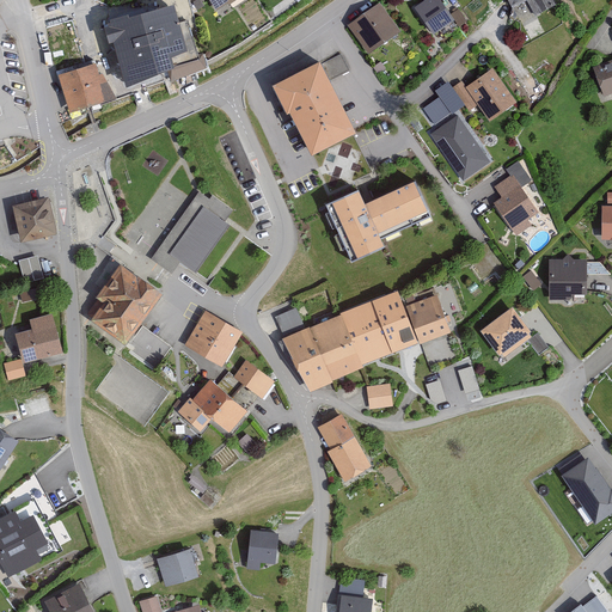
[(239,0),(207,0),(216,16),(239,0)]
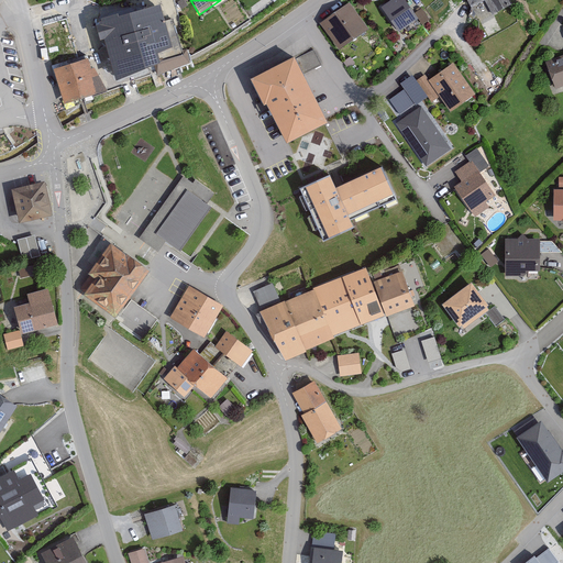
[(418,20),(404,0),(390,0),(382,7),(398,32),(418,20)]
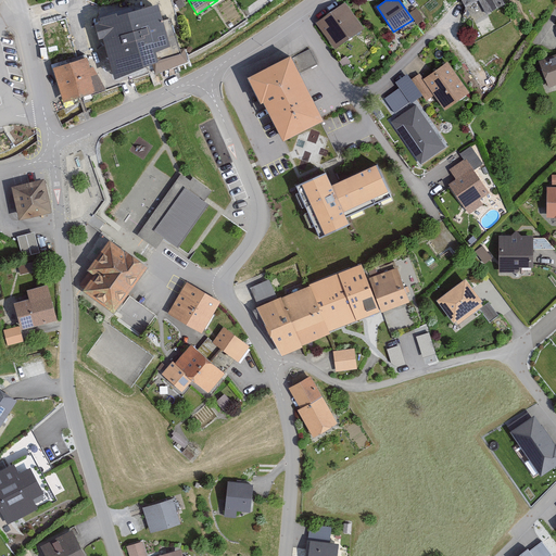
[(504,9),(498,0),(459,0),(465,10),(478,3),(485,17),(504,9)]
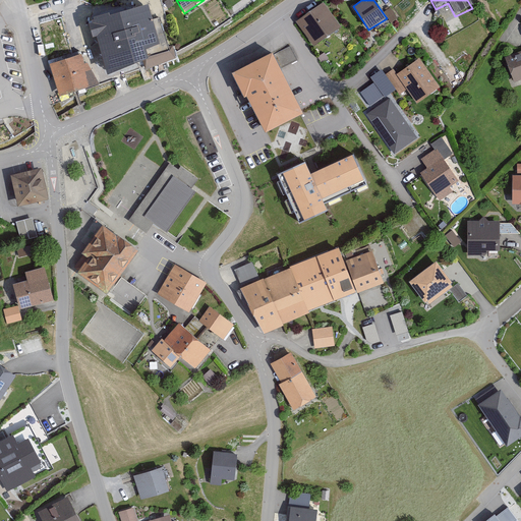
[(161,15),(154,18),(149,4),(92,22),(108,71),(143,59),(147,67),(175,58),(161,15)]
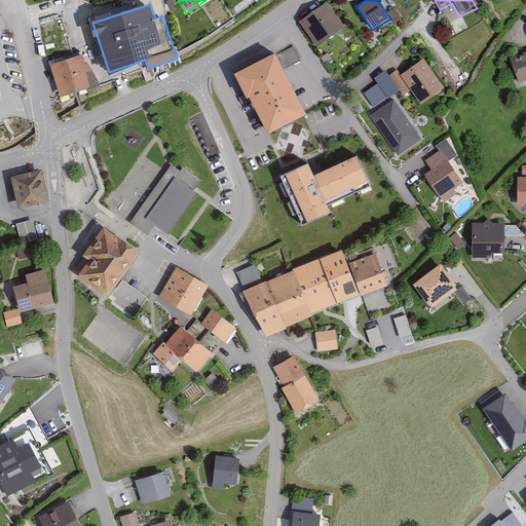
[(343,30),(326,5),(299,25),(316,49),(343,30)]
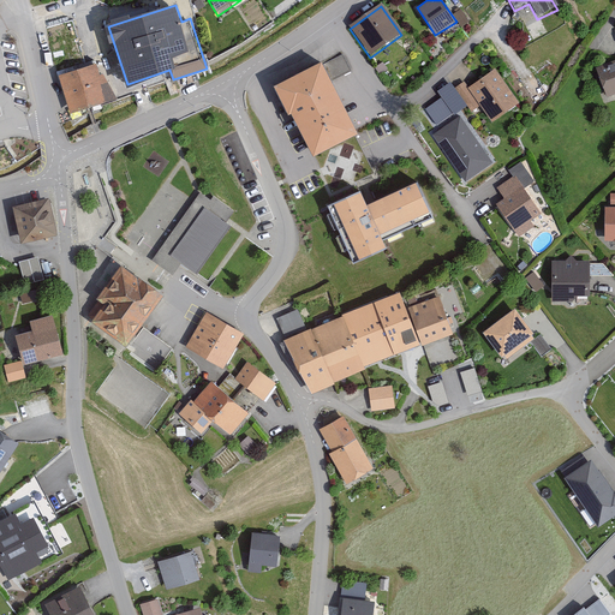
[(348,72),(341,58),(324,67),(333,82),(348,72)]
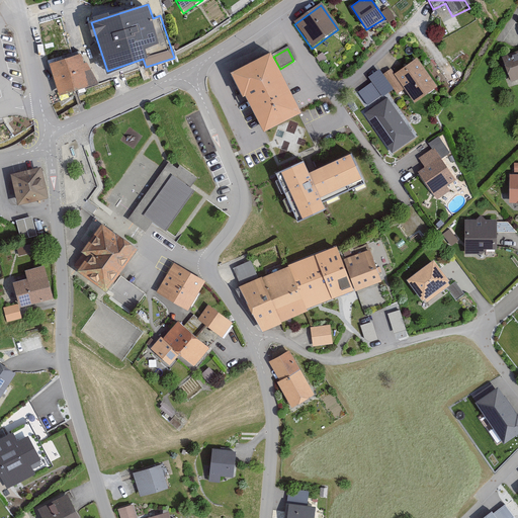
[(517,81),(517,54),(502,61),(511,84),(517,81)]
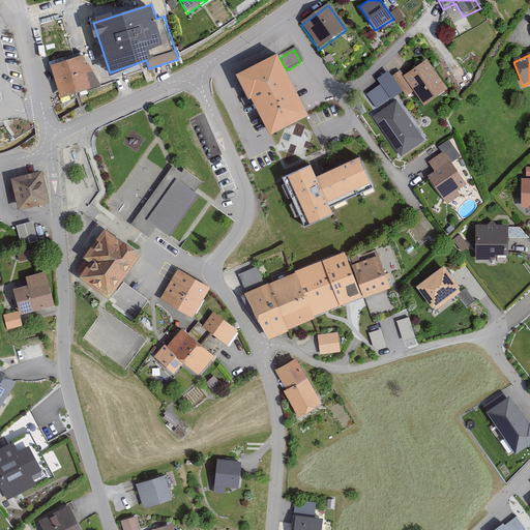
[(50,68),(60,100),(98,88),(87,68),(85,69),(81,58),(50,68)]
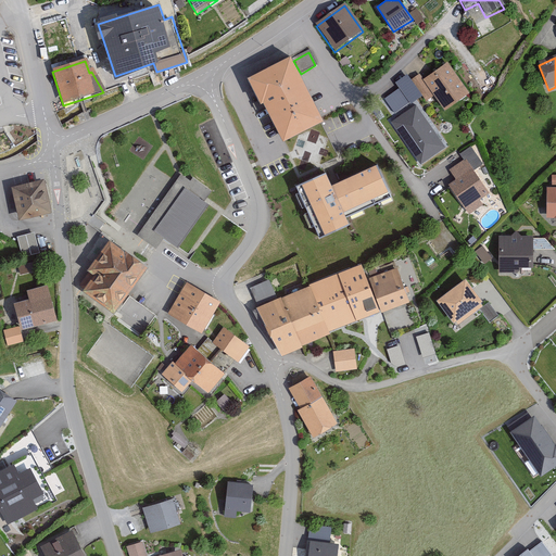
[(324,125),(291,61),(248,83),(261,108),(264,106),(283,144),(324,125)]
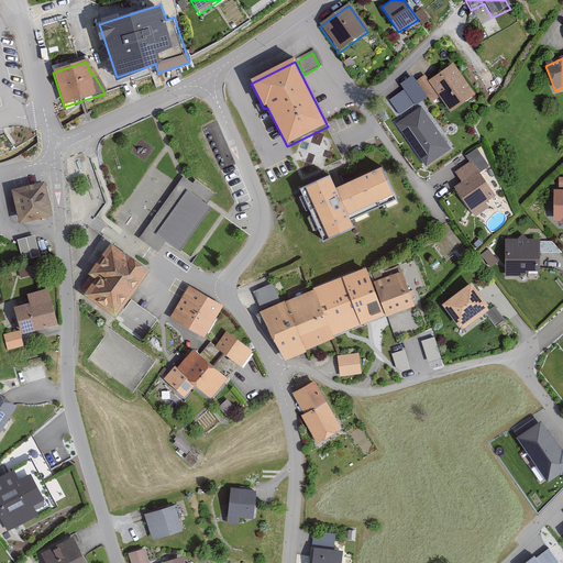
[(478,73),(489,91),(504,84),(493,64),(478,73)]
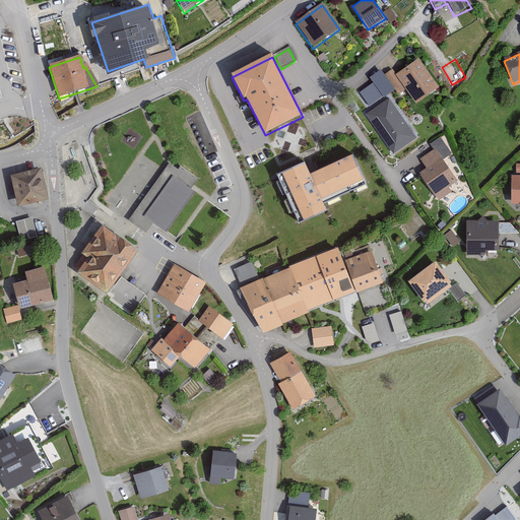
[(438,89),(417,62),(397,77),(416,105),(438,89)]
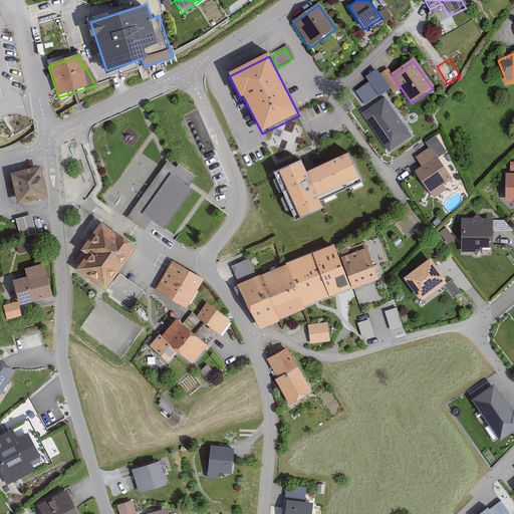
[(400,90),(388,71),(380,76),(393,95),(400,90)]
